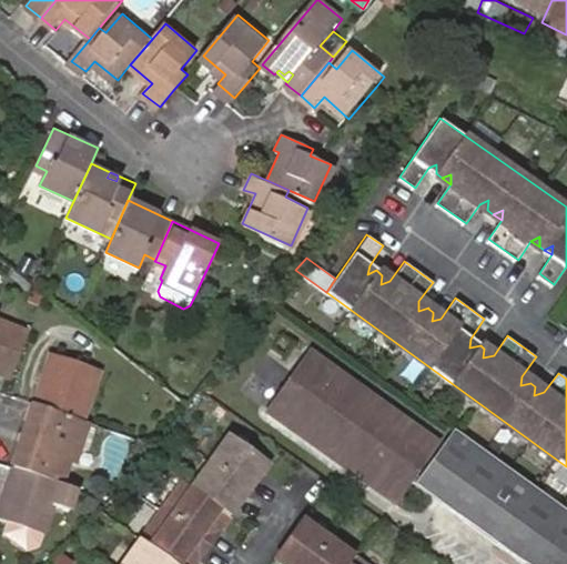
[(390,281),(382,275),(381,284),(390,281)]
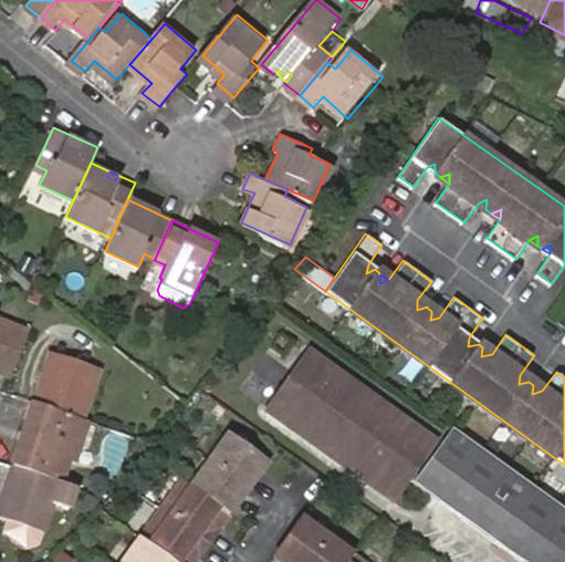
[(427,306),(417,300),(417,310),(427,306)]
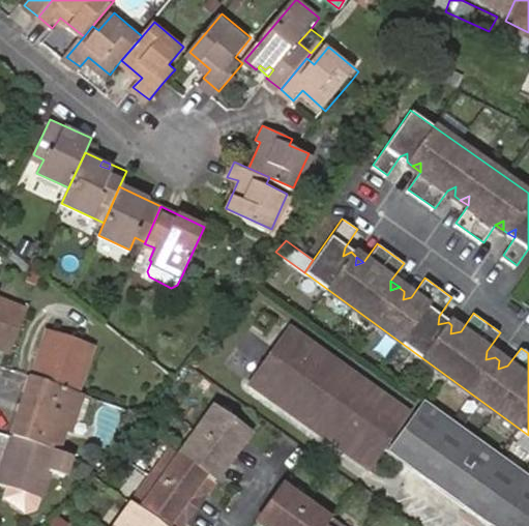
[(0,294),(0,341),(15,347),(31,305),(0,294)]
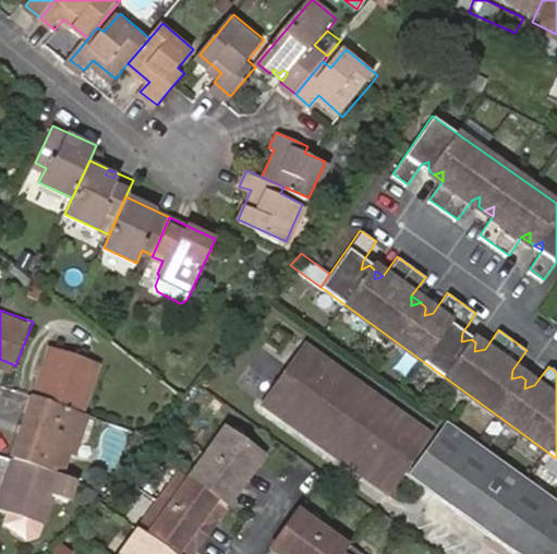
[(472,339),(462,333),(461,341),(472,339)]
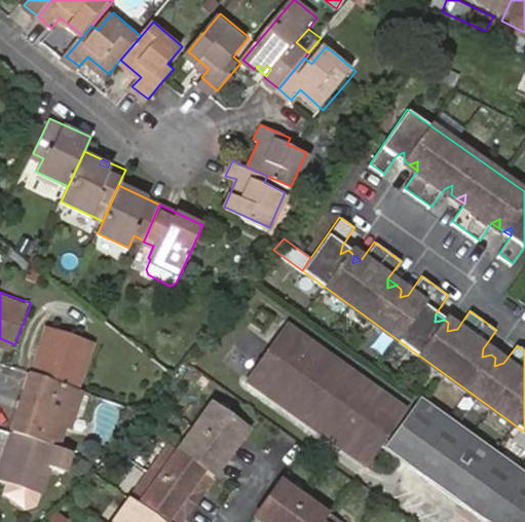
[(457,329),(448,323),(447,331),(457,329)]
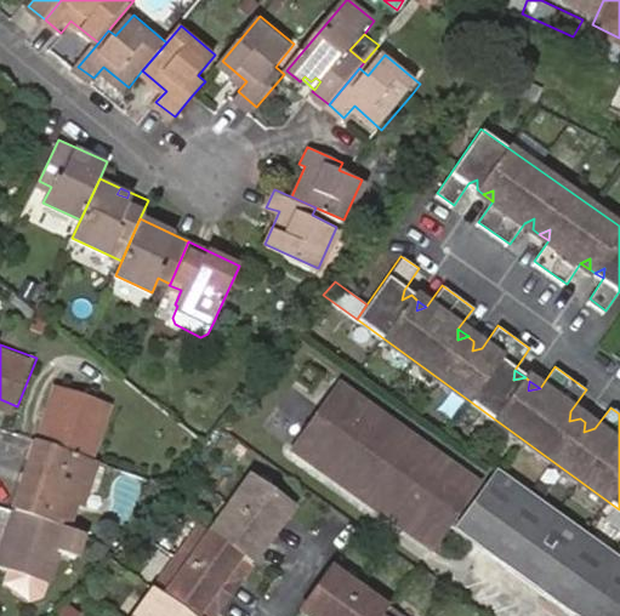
[(62,382),(43,438),(96,456),(114,401),(62,382)]
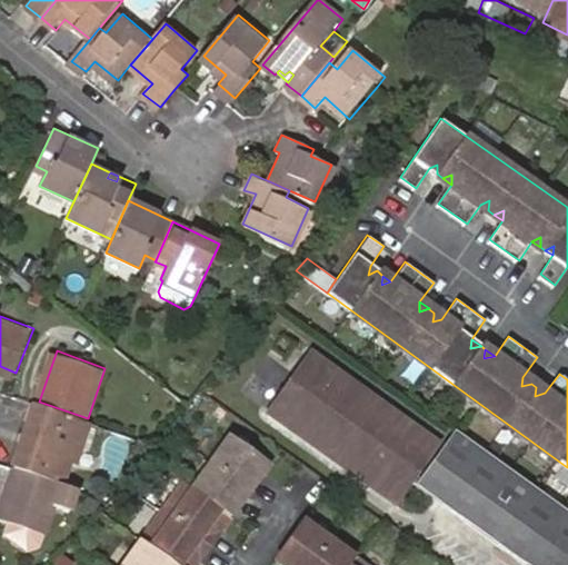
[(391,499),(434,438),(314,354),(270,413),(291,427),(297,419),(305,425),(299,433),(377,488),(380,482),(388,487),(384,493),(391,499)]
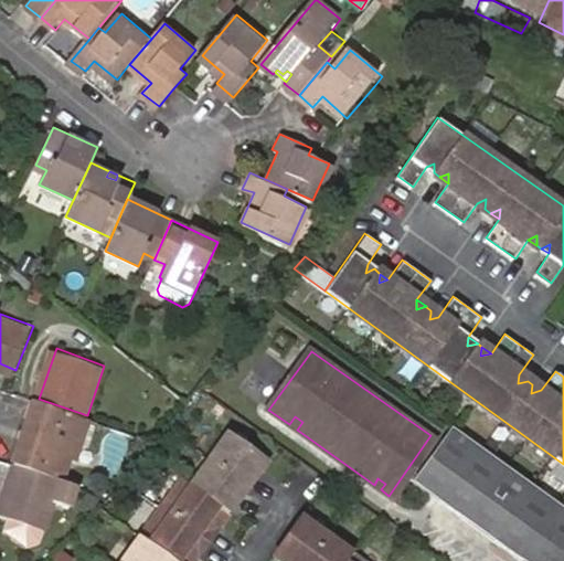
[(528,381),(519,374),(518,383),(528,381)]
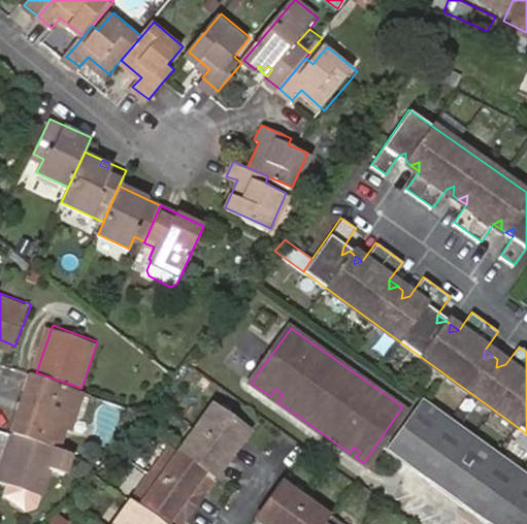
[(505,364),(497,359),(496,367),(505,364)]
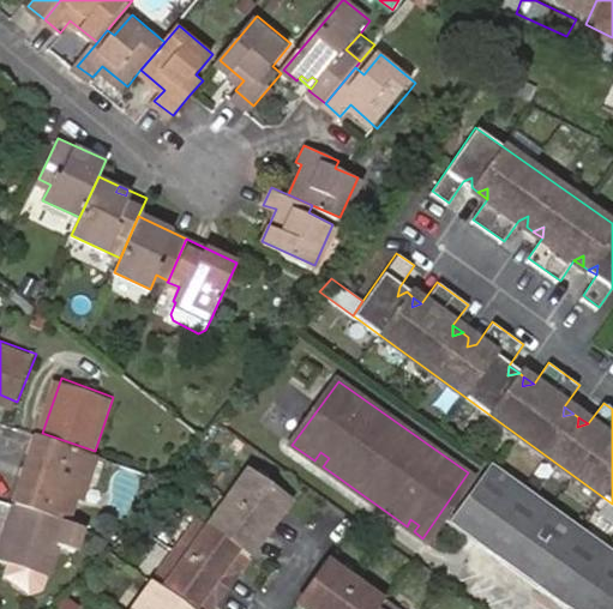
[(95,451),(42,433),(18,502),(68,520),(78,496),(84,499),(101,453),(95,451)]
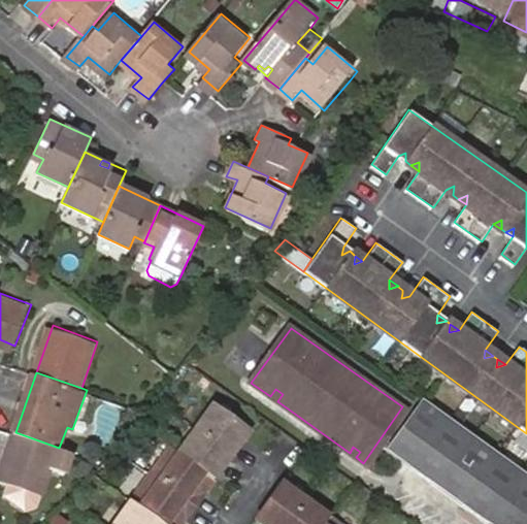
[(270,396),(277,401),(283,394),(275,389),(270,396)]
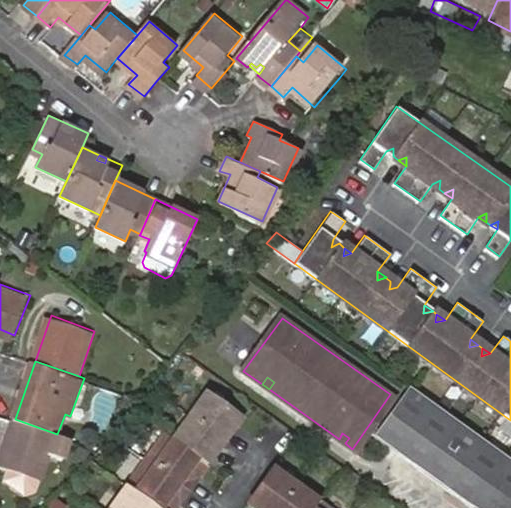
[(224,438),(240,416),(204,390),(188,412),(192,415),(220,436),(224,438)]
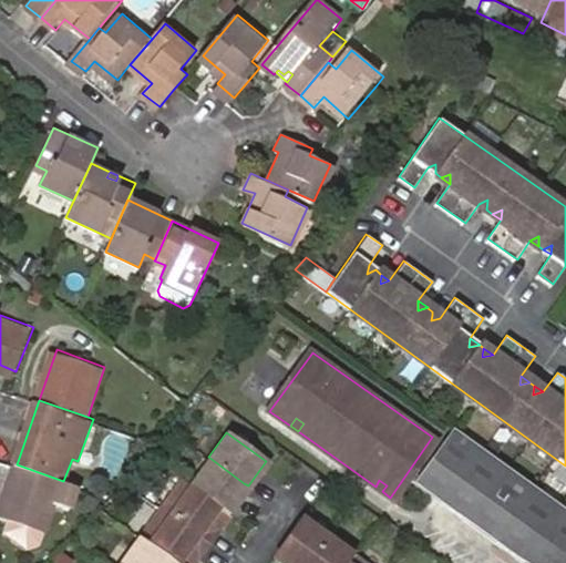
[(440,443),(432,437),(390,498),(398,502),(400,500),(413,480),(530,562),(536,562),(565,523),(565,510),(458,433),(424,478),(419,474),(440,443)]
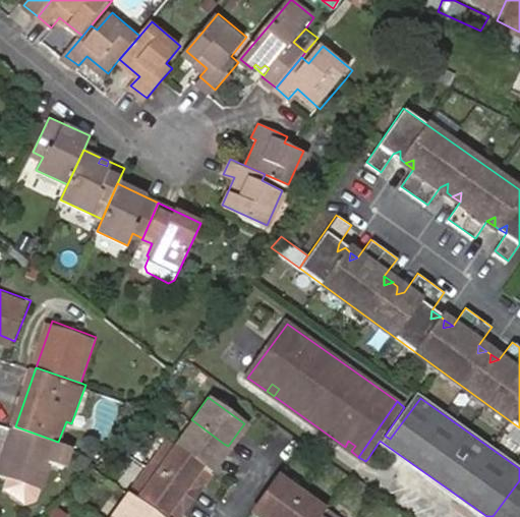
[(195,422),(179,445),(209,465),(213,468),(219,459),(216,456),(224,444),(195,422)]
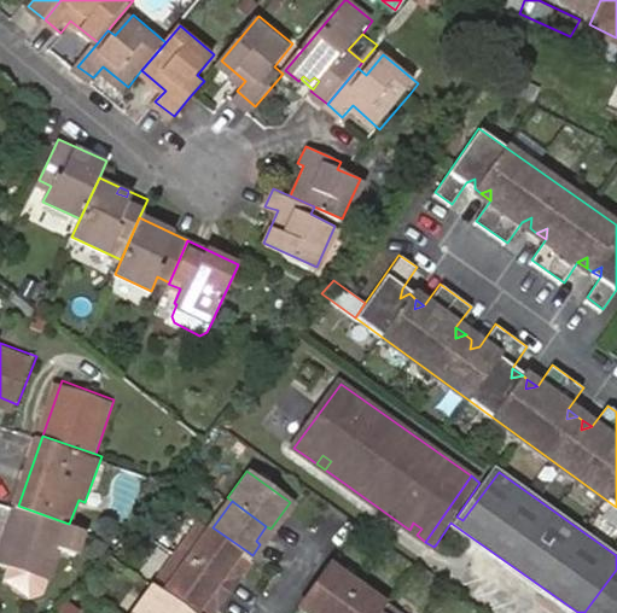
[(69,524),(18,506),(0,554),(0,561),(50,581),(69,524)]
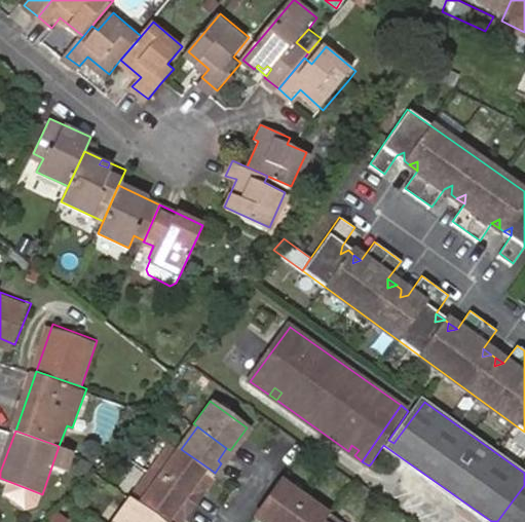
[(174,443),(153,470),(195,499),(202,489),(199,486),(211,470),(181,449),(174,443)]
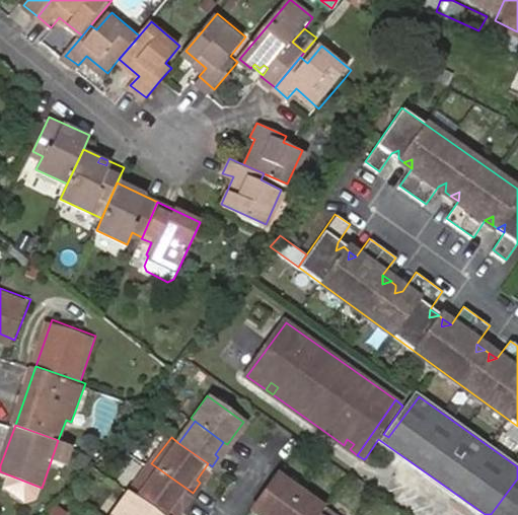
[(344,445),(350,449),(354,444),(347,439),(344,445)]
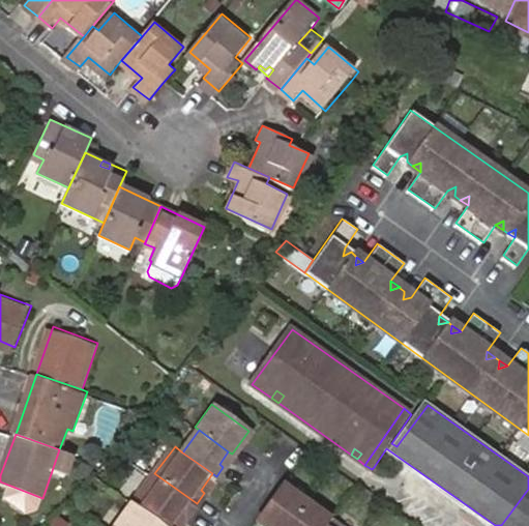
[(219,464),(223,467),(232,454),(228,451),(219,464)]
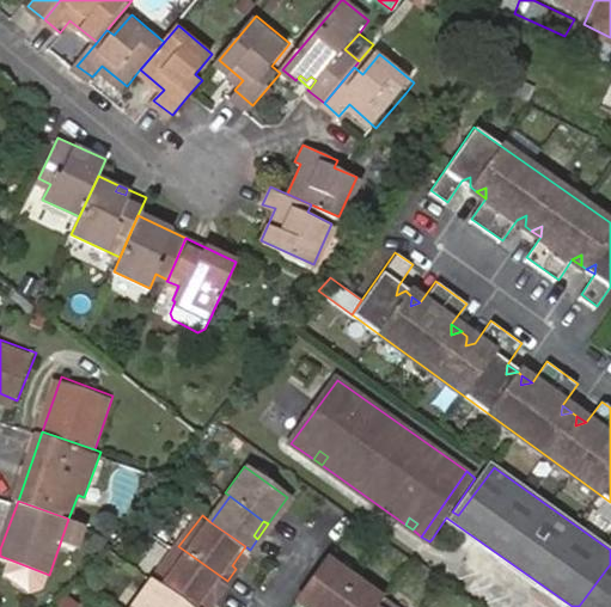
[(156,578),(194,606),(201,606),(208,596),(214,600),(227,581),(178,546),(156,578)]
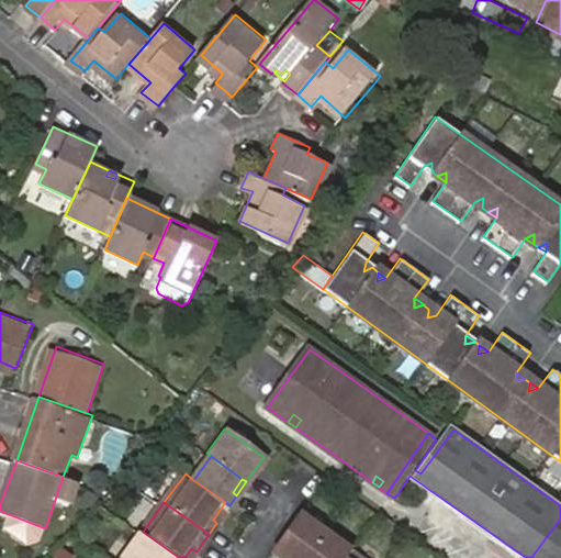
[(213,520),(216,523),(229,505),(225,502),(213,520)]
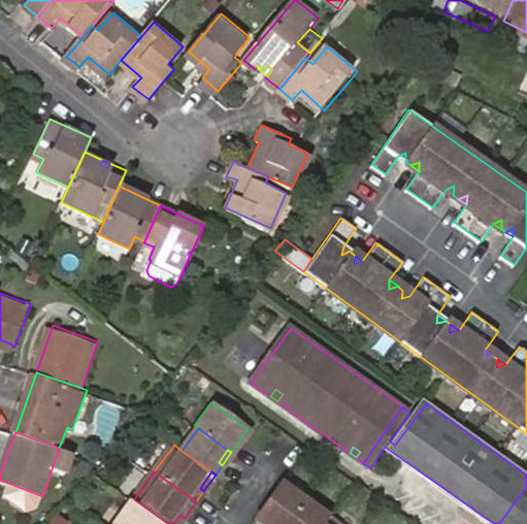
[(283,485),(257,519),(263,523),(288,523),(305,500),(283,485)]
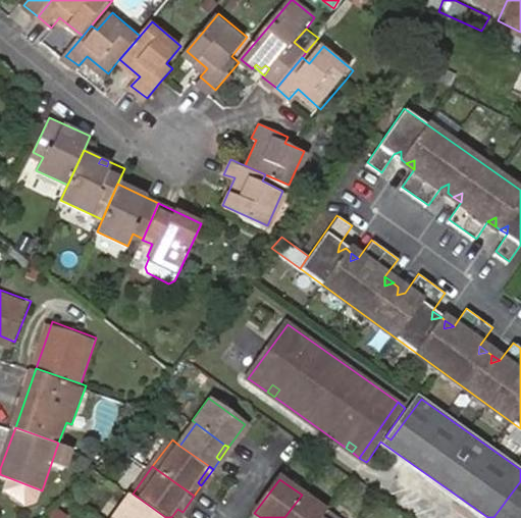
[(520,481),(493,517),(520,517),(520,481)]
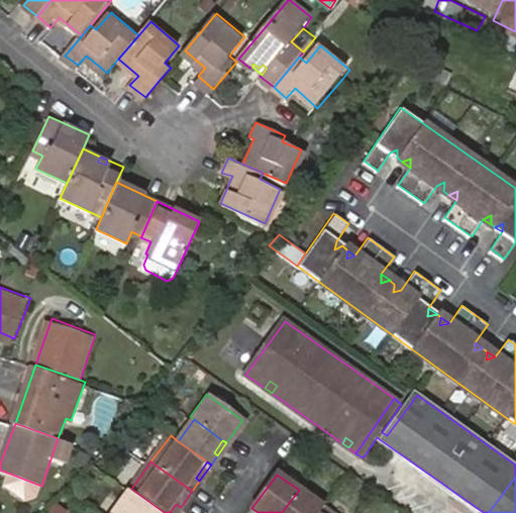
[(113,512),(164,512),(131,489),(113,512)]
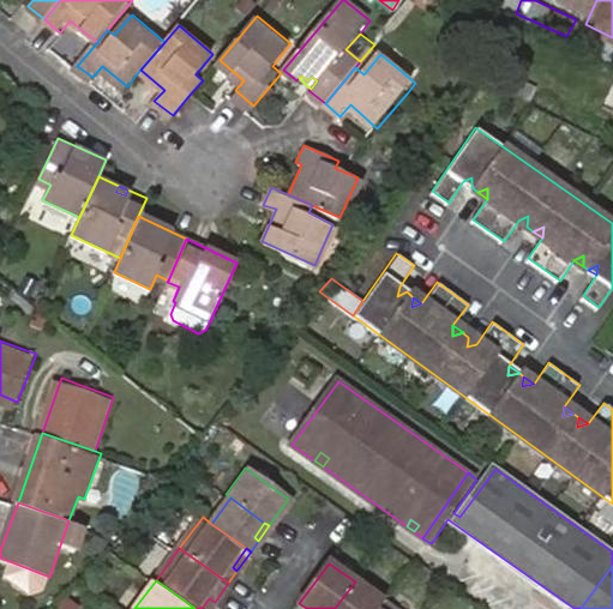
[(355,582),(335,608),(377,608),(383,602),(355,582)]
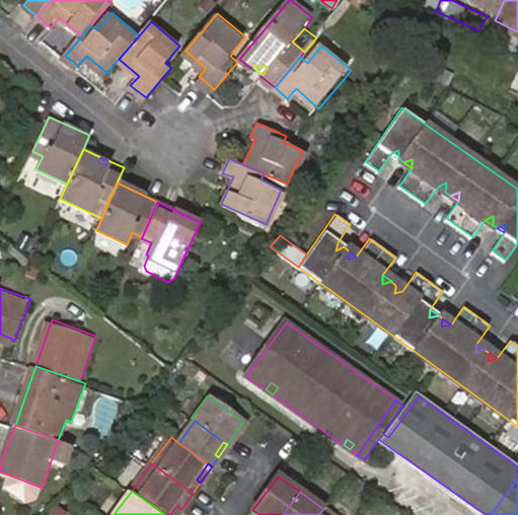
[(170,514),(176,514),(181,509),(176,506),(170,514)]
